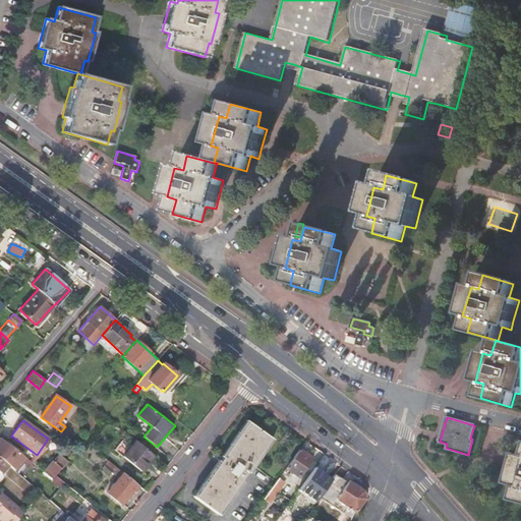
[(248,421),(194,498),(217,514),(271,438),(248,421)]
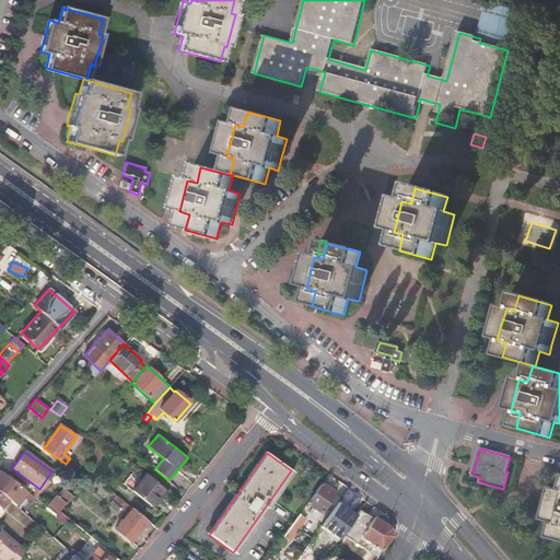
[(163,497),(167,490),(147,473),(132,490),(152,505),(161,494),(163,497)]
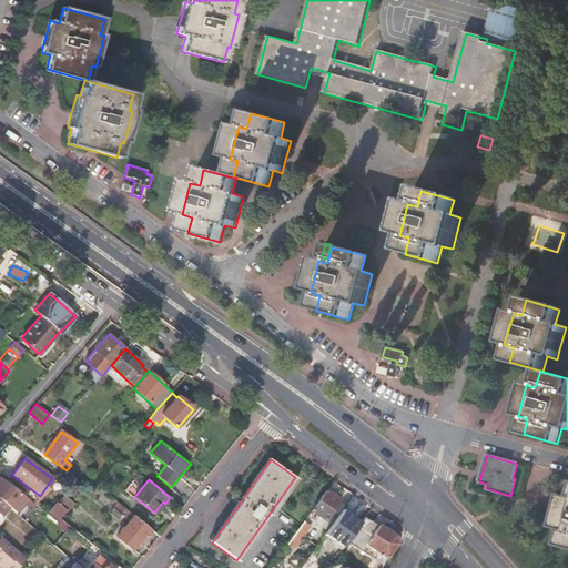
[(341,499),(326,490),(312,510),(326,520),(341,499)]
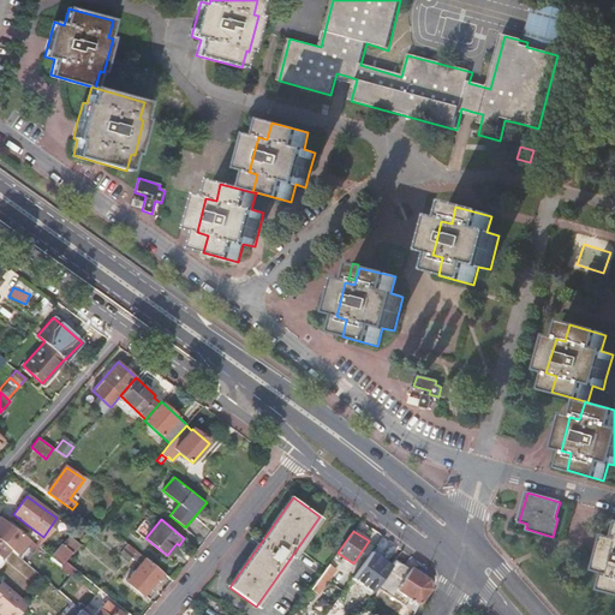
[(614,536),(614,539),(604,537),(601,550),(595,571),(605,574),(601,591),(614,593),(614,536)]
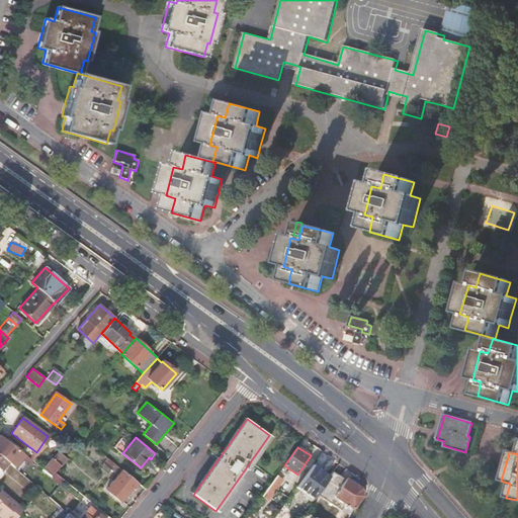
[(1,470),(8,462),(0,455),(0,478),(4,473),(1,470)]
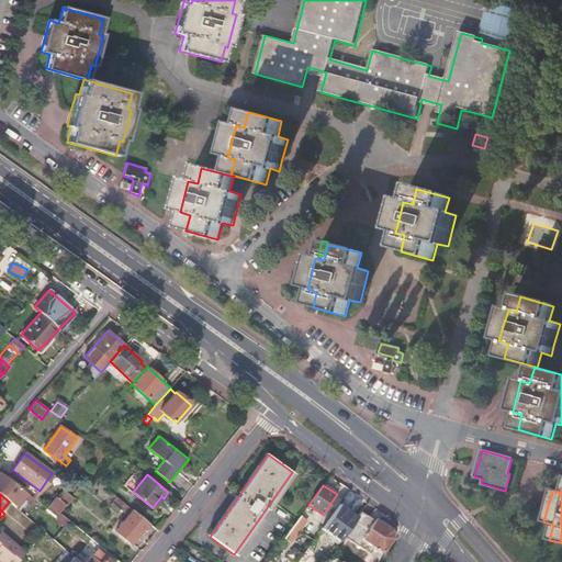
[(67,506),(59,499),(57,497),(49,506),(58,515),(67,506)]
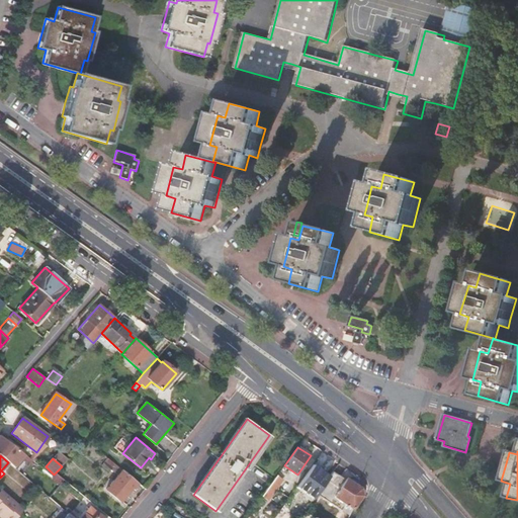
[(114,468),(117,465),(108,458),(105,461),(114,468)]
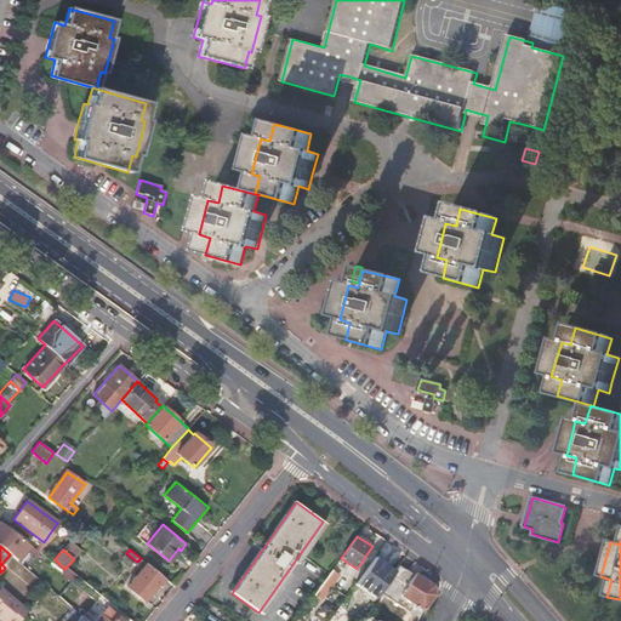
[(153,593),(165,579),(147,564),(135,579),(153,593)]
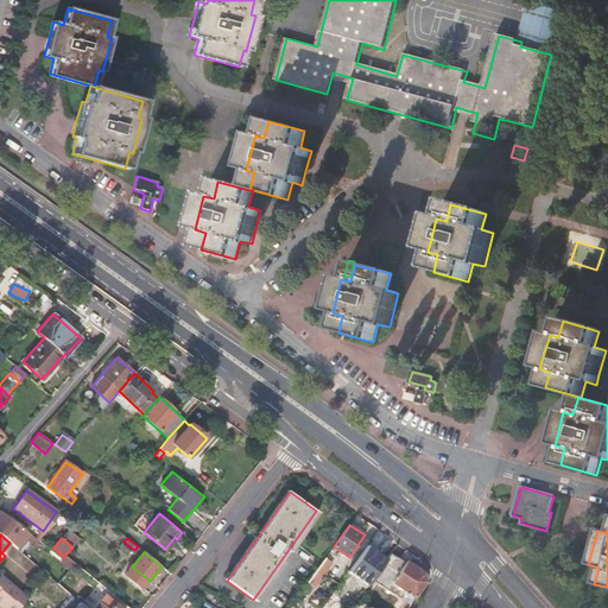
[(67,555),(63,559),(62,561),(52,553),(49,558),(59,565),(61,563),(63,565),(70,558),(67,555)]
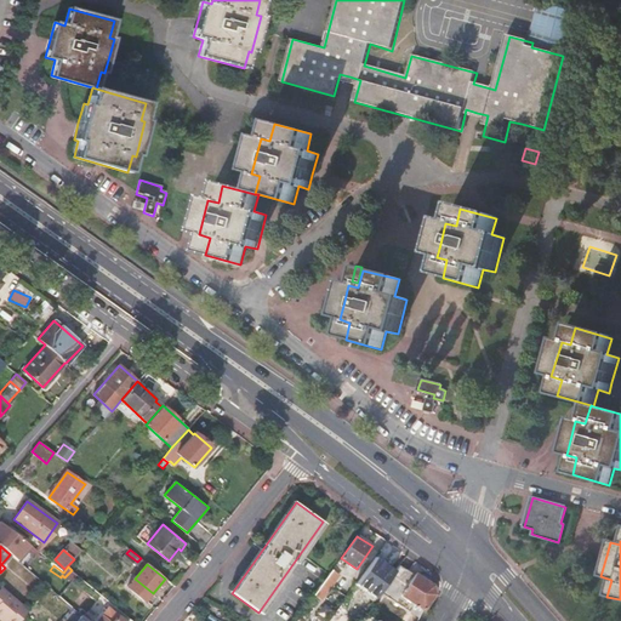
[(332,570),(314,596),(320,600),(339,575),(332,570)]
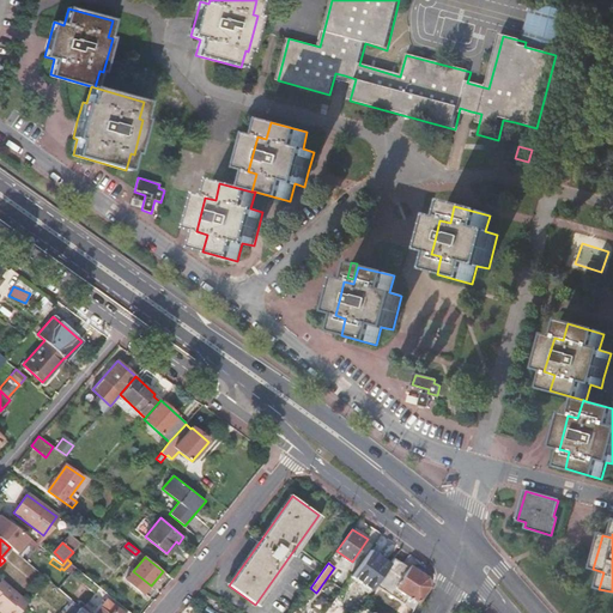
[(418,602),(430,586),(428,577),(410,565),(405,574),(401,571),(393,584),(418,602)]
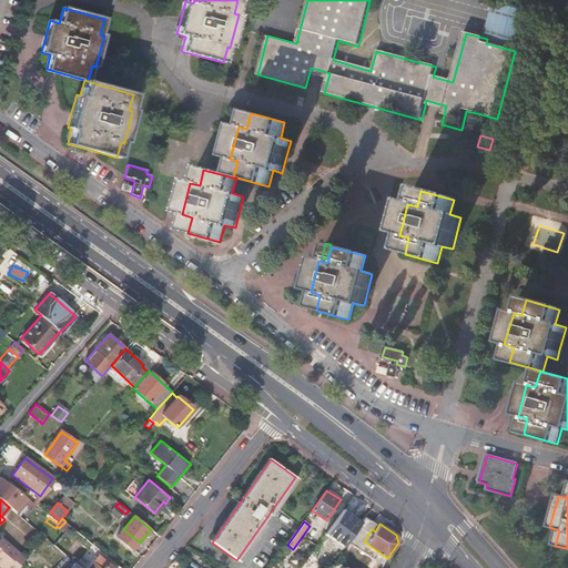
[(17,567),(27,558),(1,537),(0,537),(0,566),(1,565),(4,567),(17,567)]
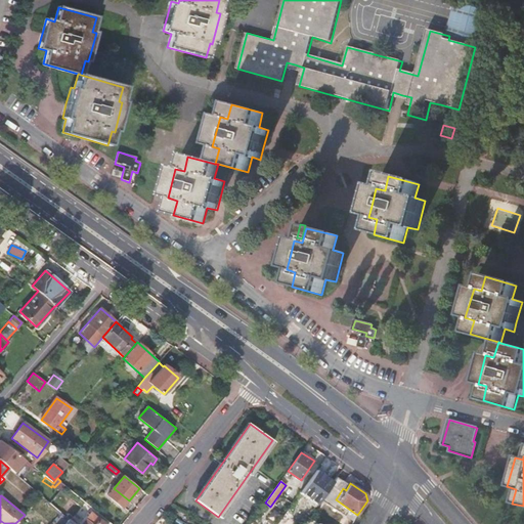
[(293,504),(288,510),(295,515),(300,508),(293,504)]
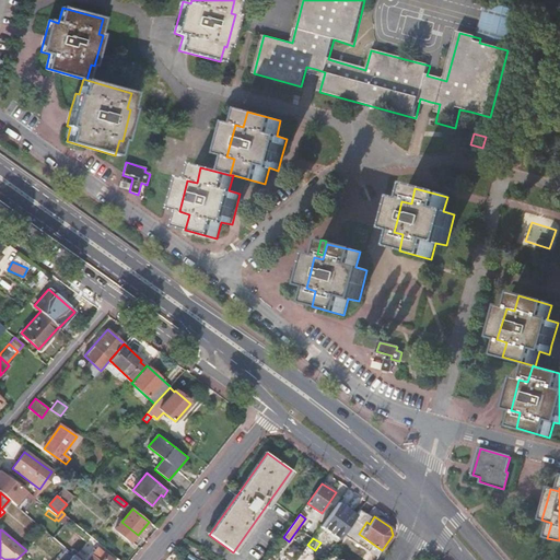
[(315,550),(307,545),(296,559),(313,559),(318,552),(315,550)]
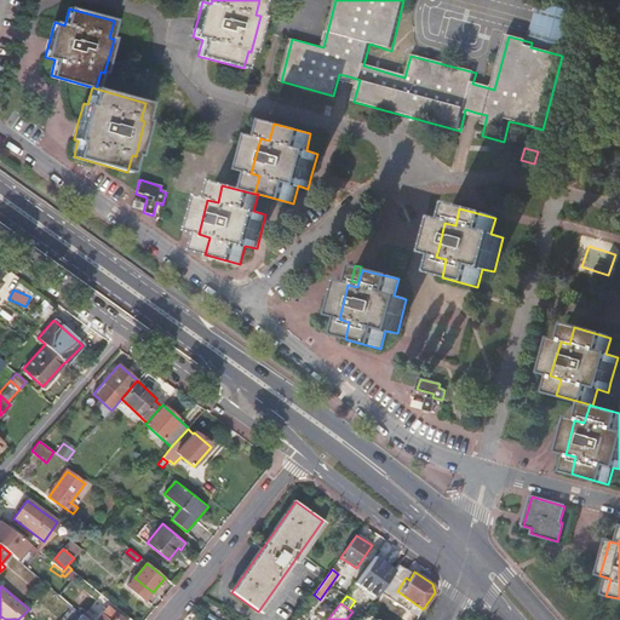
[(122,619),(108,608),(97,619),(122,619)]
